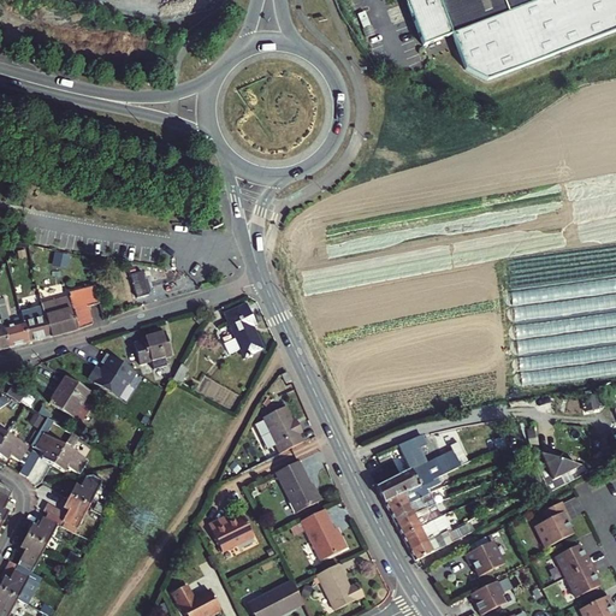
[(439,0),(452,35),(544,0),(439,0)]
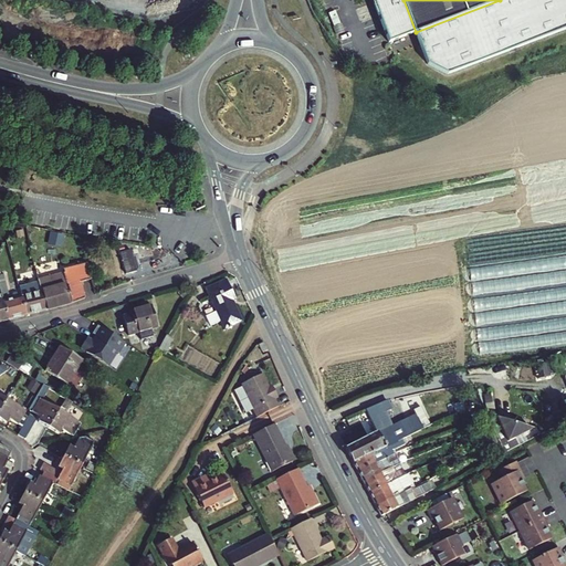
[(50,243),(62,247),(65,233),(53,230),(50,243)]
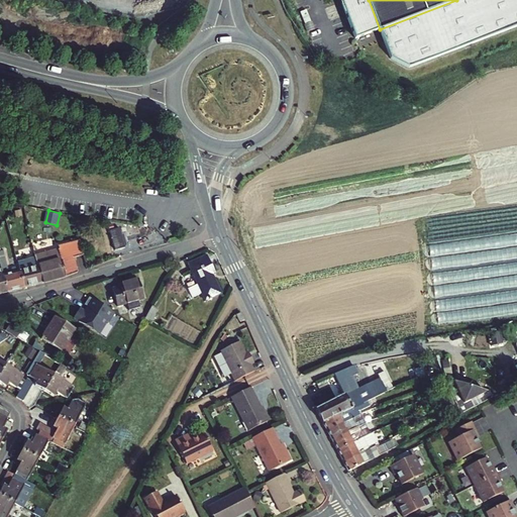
[(129,247),(127,236),(125,231),(117,233),(116,229),(109,231),(106,232),(112,252),(129,247)]
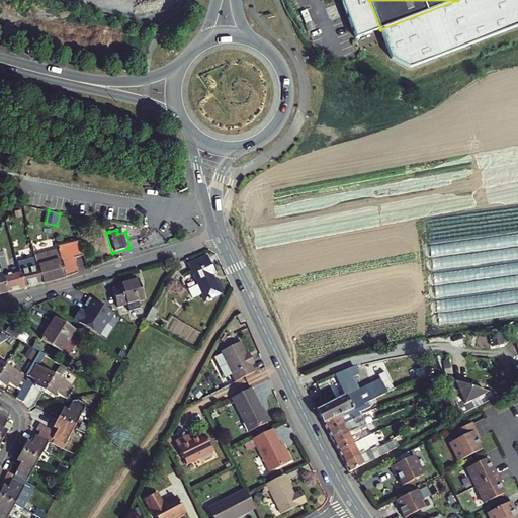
[(32,241),(34,251),(37,262),(38,267),(42,284),(66,278),(78,274),(74,259),(83,257),(80,242),(58,248),(59,251),(59,253),(44,257),(38,240),(32,241)]
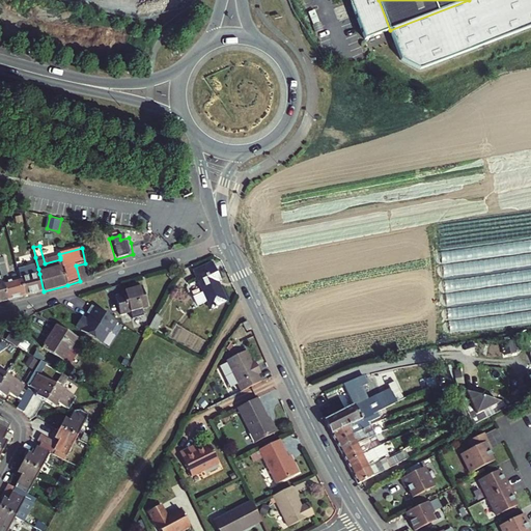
[(0,258),(0,269),(2,280),(9,278),(4,258),(0,258)]
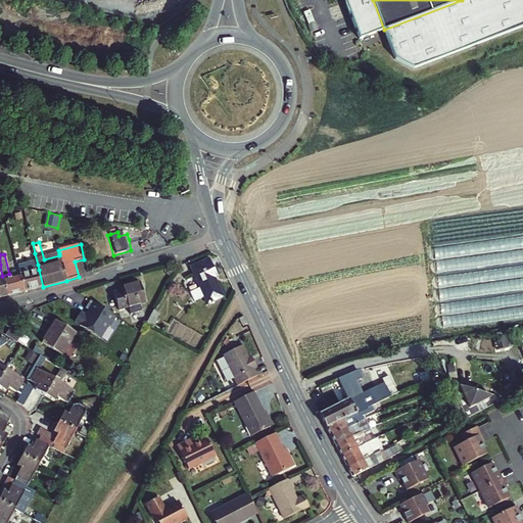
[(208,259),(190,269),(199,289),(191,293),(196,302),(204,298),(208,306),(224,298),(215,279),(217,278),(208,259)]
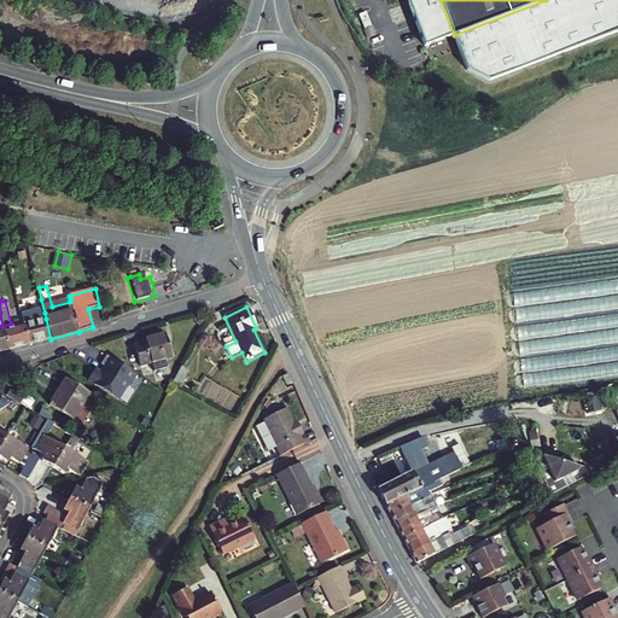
[(51,339),(46,319),(24,324),(29,345),(51,339)]
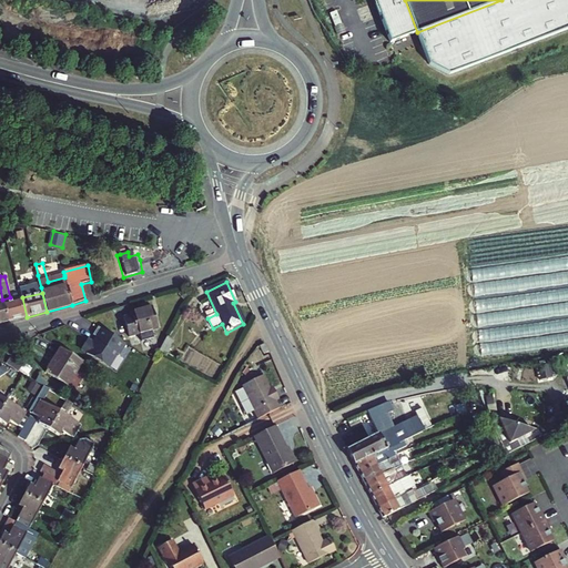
[(27,317),(22,297),(3,303),(8,322),(27,317)]
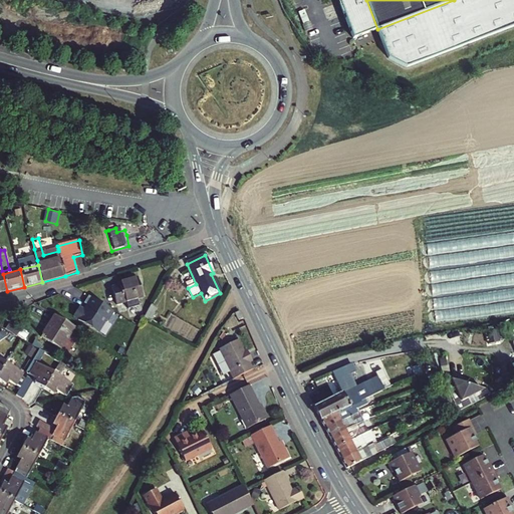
[(139,277),(120,282),(121,285),(114,287),(119,304),(144,297),(139,277)]
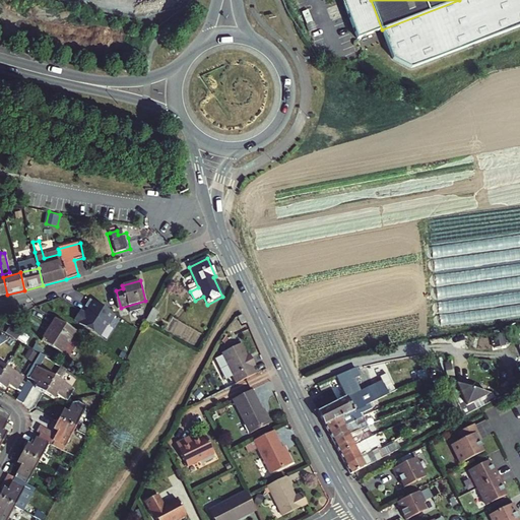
[(90,295),(75,320),(104,336),(118,312),(90,295)]
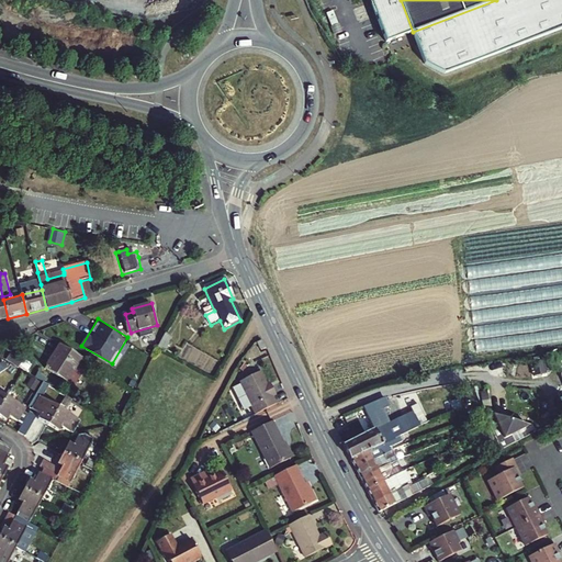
[(166,351),(172,337),(167,334),(159,348),(166,351)]
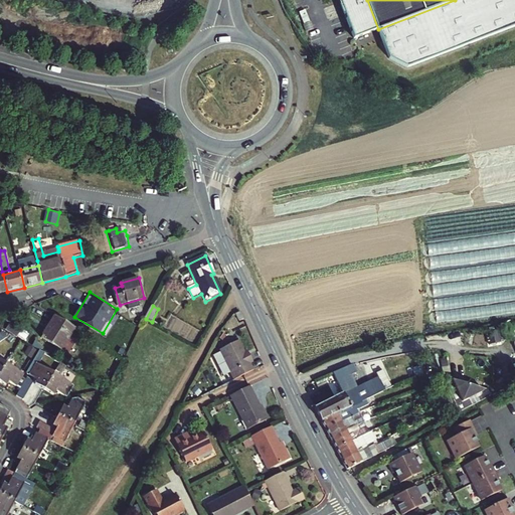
[(241,312),(236,314),(239,321),(244,319),(241,312)]
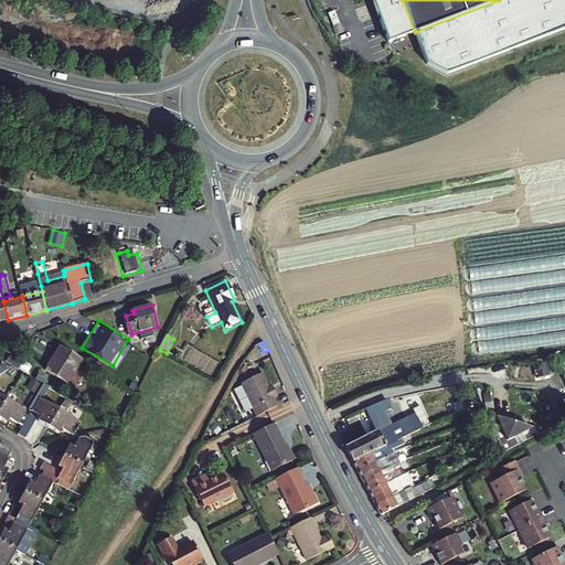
[(83,361),(61,347),(54,356),(57,359),(54,363),(53,362),(49,369),(48,368),(46,370),(64,381),(70,373),(74,375),(83,361)]
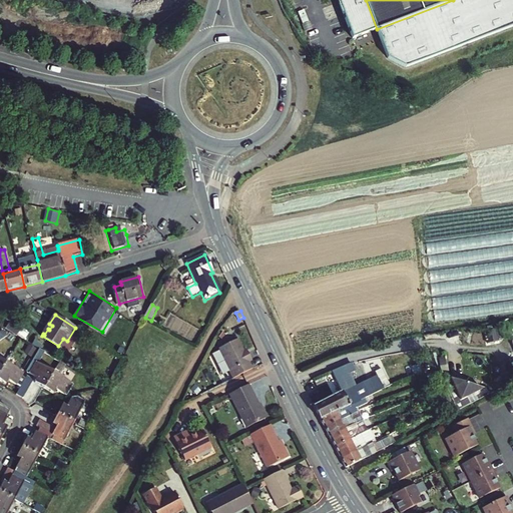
[(135,315),(132,320),(138,324),(141,319),(135,315)]
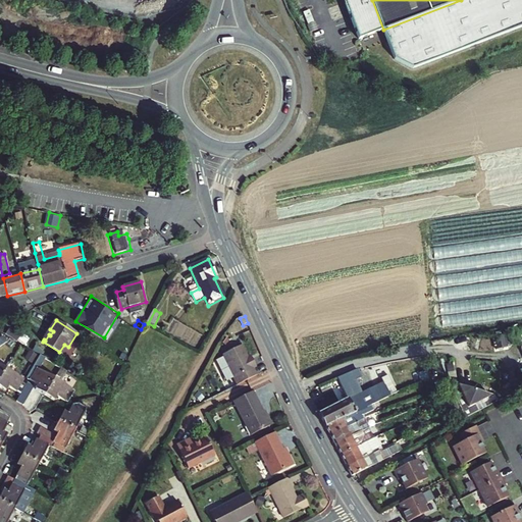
[(63,355),(68,347),(64,345),(59,352),(63,355)]
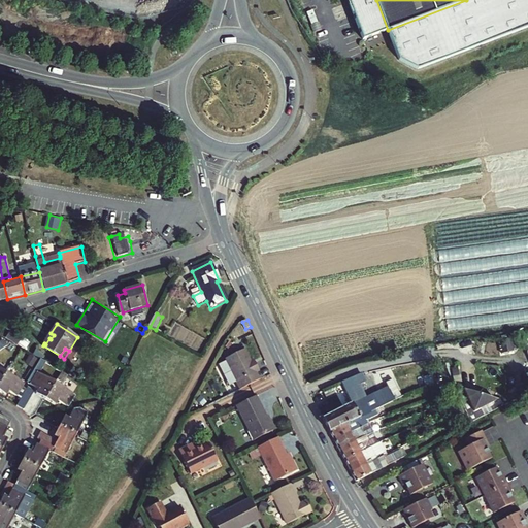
[(33,354),(27,362),(36,367),(41,358),(33,354)]
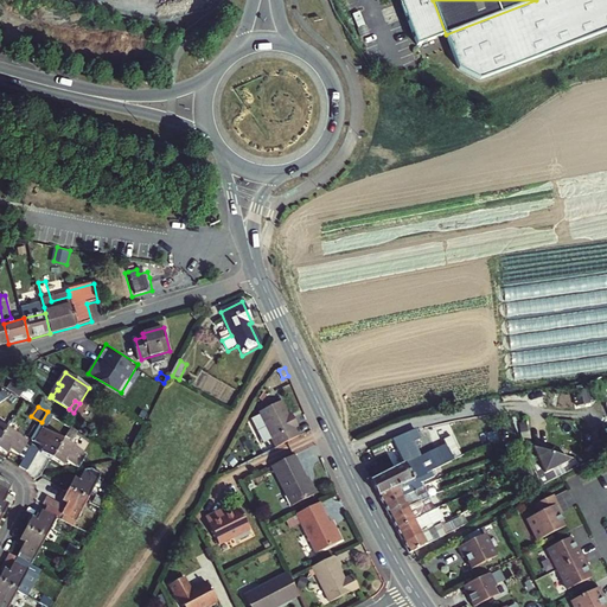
[(268,447),(272,454),(294,442),(289,435),(294,433),(289,423),(286,426),(283,421),(276,407),(248,421),(257,442),(255,443),(259,451),(268,447)]
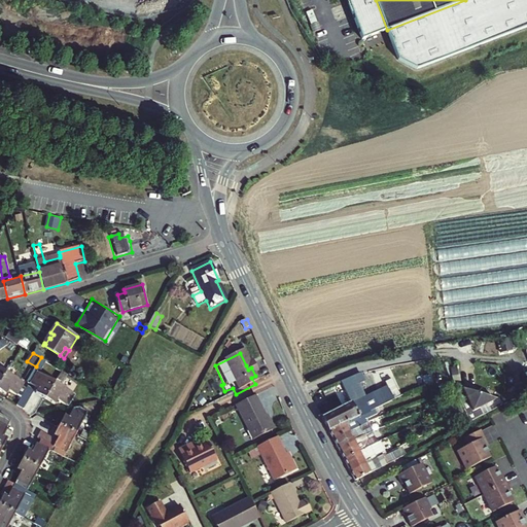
[(41,360),(29,379),(33,381),(32,383),(40,388),(37,391),(46,396),(57,381),(41,371),(44,365),(46,363),(41,360)]
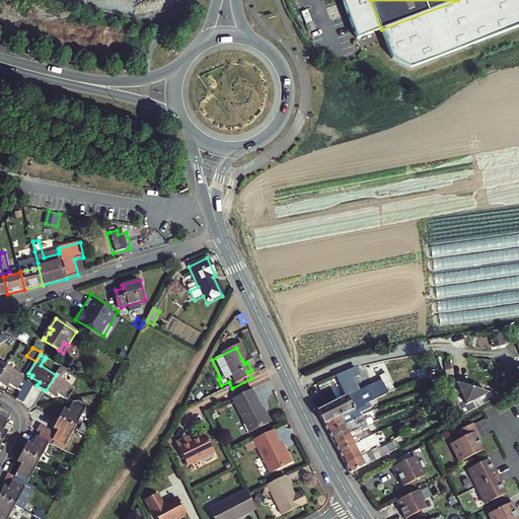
[(56,364),(46,358),(44,360),(54,367),(56,364)]
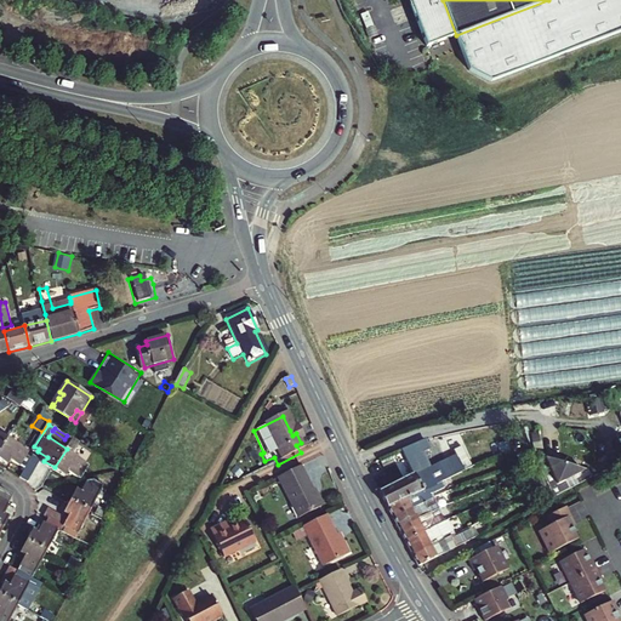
[(67,436),(64,439),(63,440),(69,445),(74,439),(67,436)]
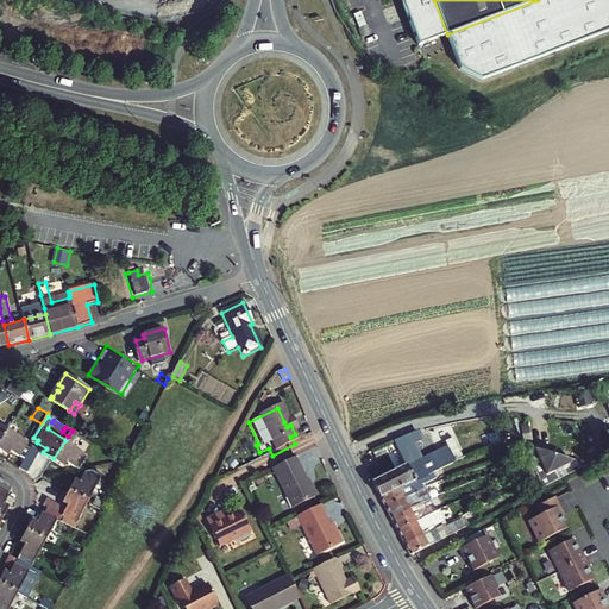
[(20,456),(25,458),(29,452),(31,449),(26,445),(29,441),(7,429),(0,441),(0,451),(7,456),(10,451),(19,457),(20,456)]
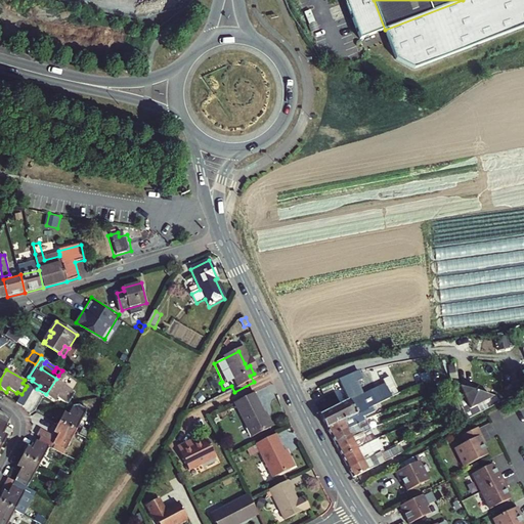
[(62,370),(58,376),(64,380),(69,375),(62,370)]
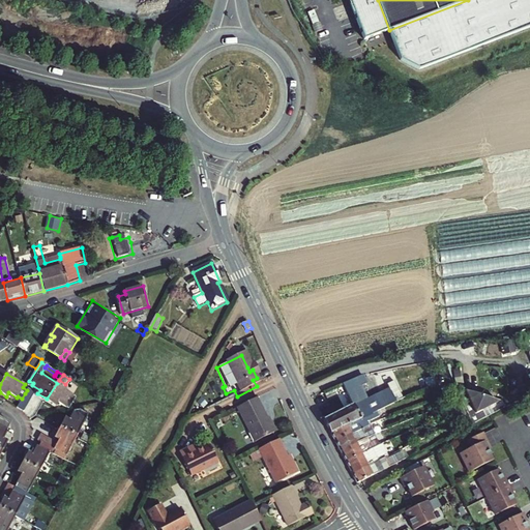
[(519,401),(508,380),(468,400),(477,419),(519,401)]
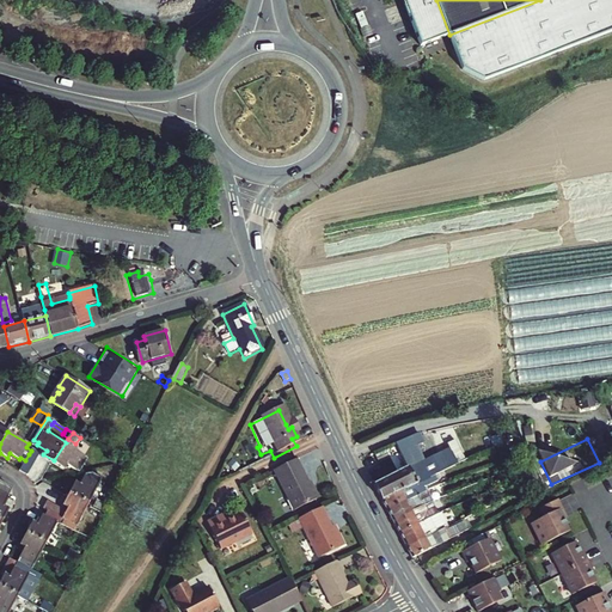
[(80,472),(85,464),(89,460),(90,458),(86,456),(66,442),(54,460),(66,469),(68,464),(80,472)]
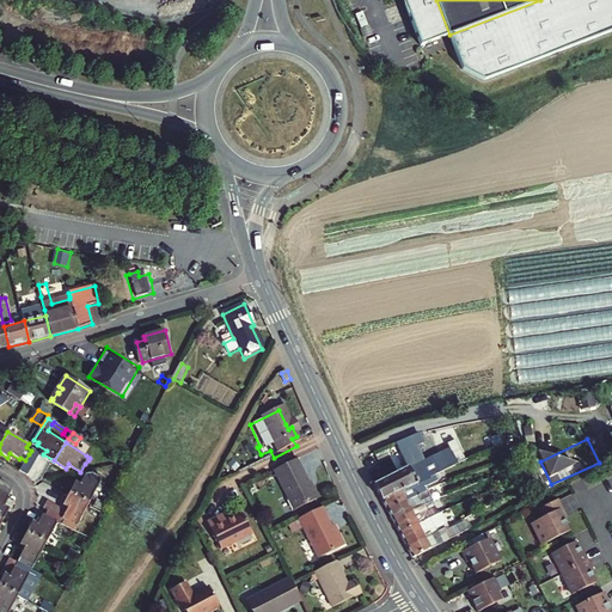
[(374,484),(383,501),(434,475),(458,463),(451,450),(410,469),(409,467),(374,484)]
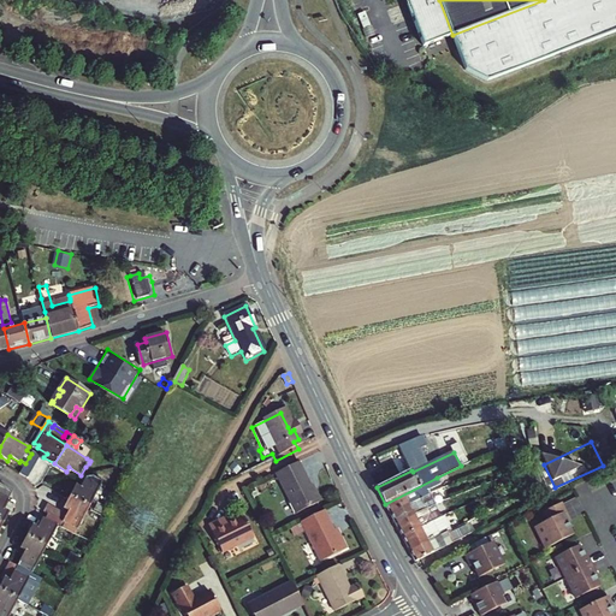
[(36,462),(29,457),(25,463),(19,473),(27,478),(36,462)]
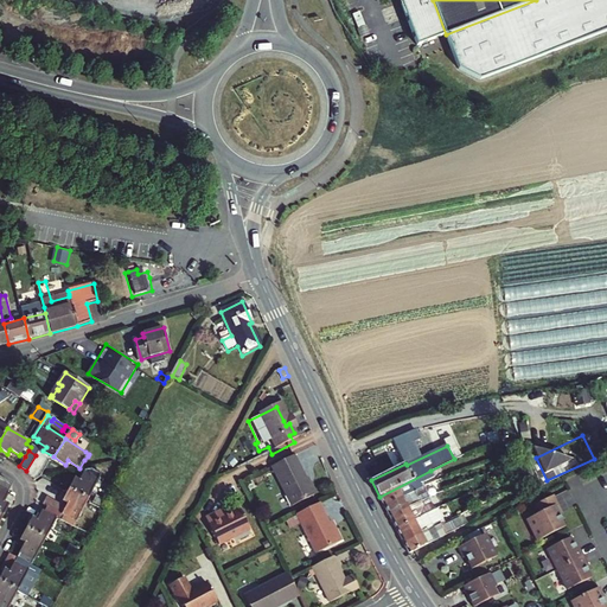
[(315,498),(295,458),(273,470),(293,509),(315,498)]
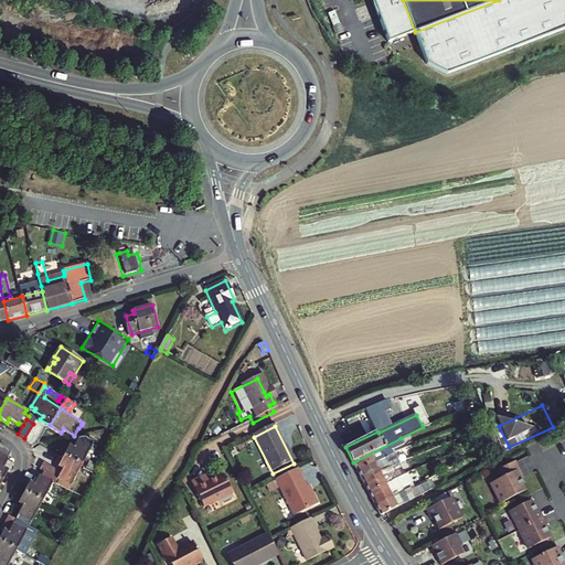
[(63,458),(81,467),(92,447),(94,443),(85,438),(80,439),(78,440),(73,450),(68,448),(63,458)]
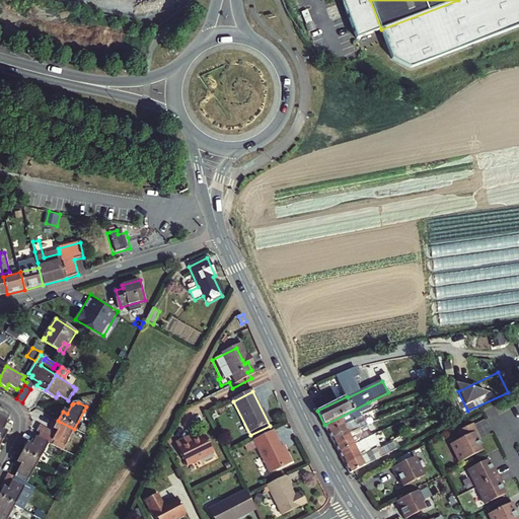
[(324,425),(328,432),(360,417),(358,414),(370,408),(368,402),(324,425)]
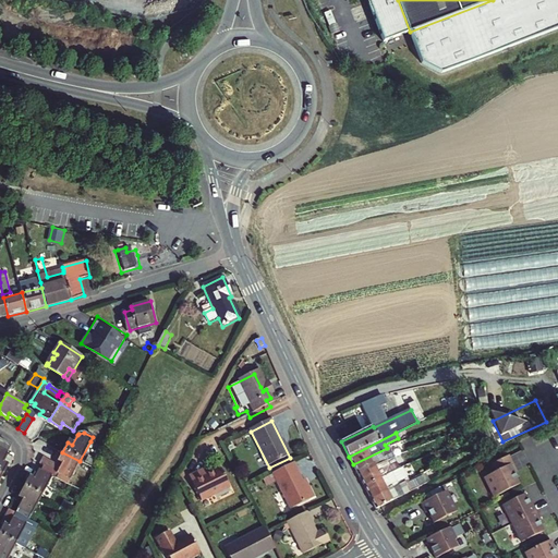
[(0,474),(2,475),(7,465),(3,463),(8,455),(8,453),(7,452),(10,447),(0,440),(0,474)]
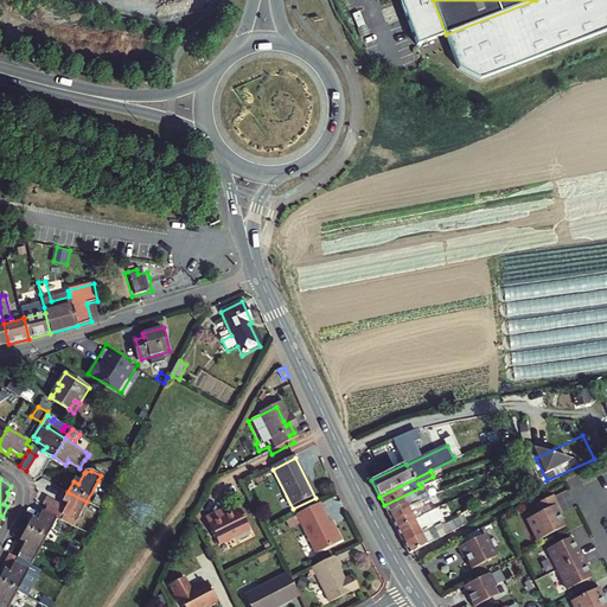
[(430,496),(446,490),(442,483),(427,490),(430,496)]
